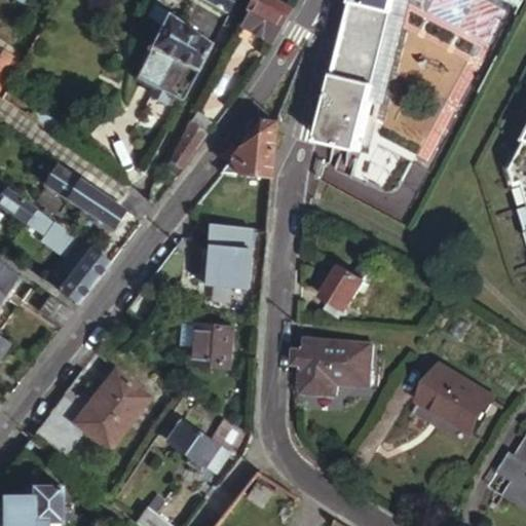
[(156,4),(150,0),(146,0),(139,9),(148,15),(156,4)]
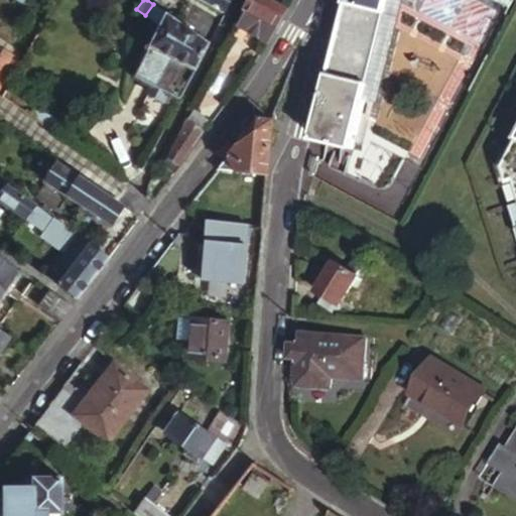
[(199,0),(224,13),(230,0),(199,0)]
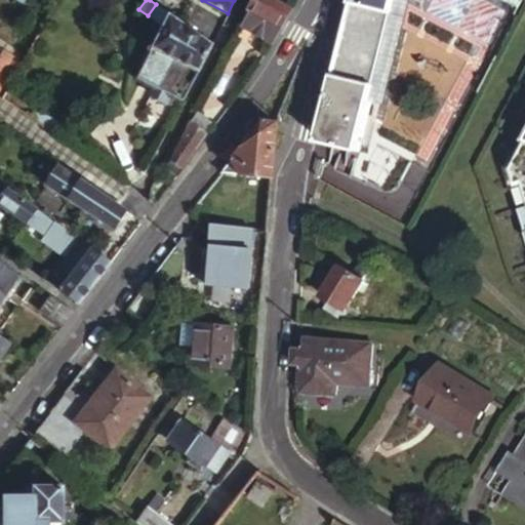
[(269,45),(288,9),(272,0),(248,0),(244,9),(248,12),(240,27),(269,45)]
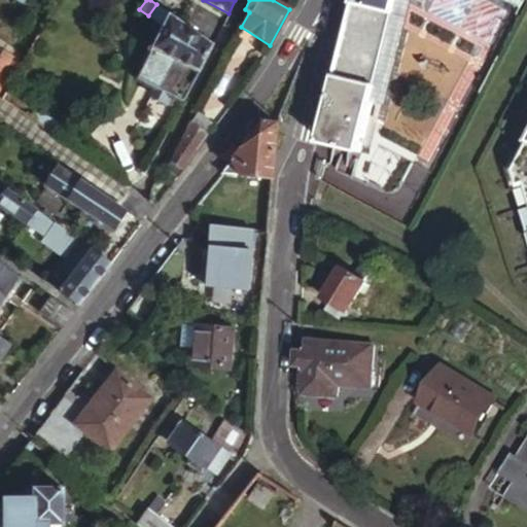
[(354,0),(321,141),(360,150),(372,103),(396,0),(354,0)]
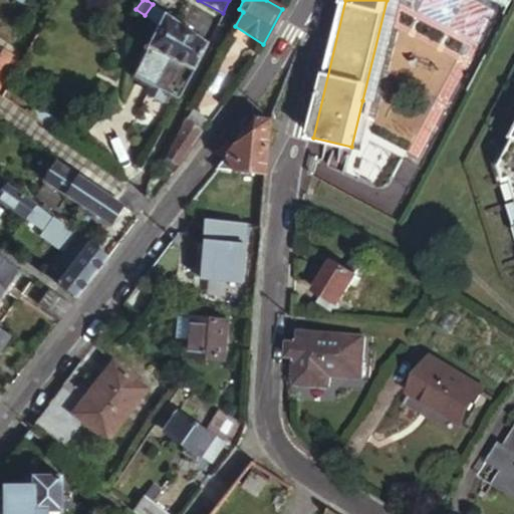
[(387,0),(362,100),(366,100),(369,99),(372,98),(375,95),(377,92),(378,87),(399,10),(399,5),(398,0),(397,0),(387,0)]
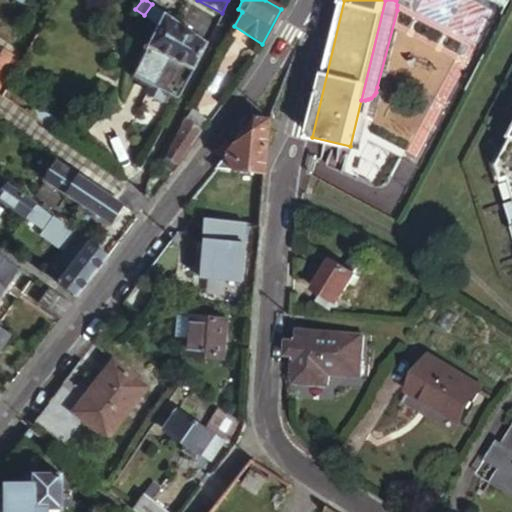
[(152,4),(144,15),(151,21),(159,27),(166,14),(152,4)]
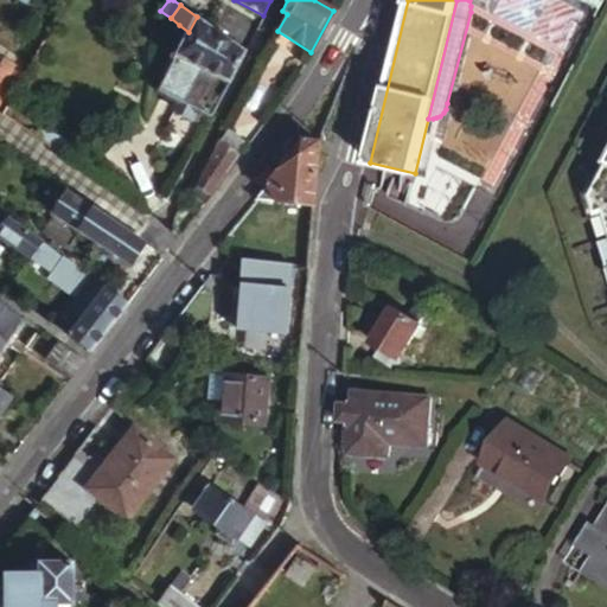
[(209,117),(244,52),(197,17),(189,32),(179,25),(163,56),(172,62),(164,78),(157,90),(209,117)]
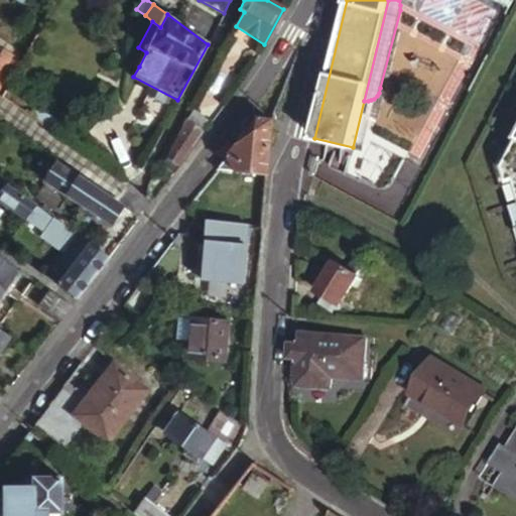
[(0,50),(9,57),(12,51),(0,42),(0,50)]
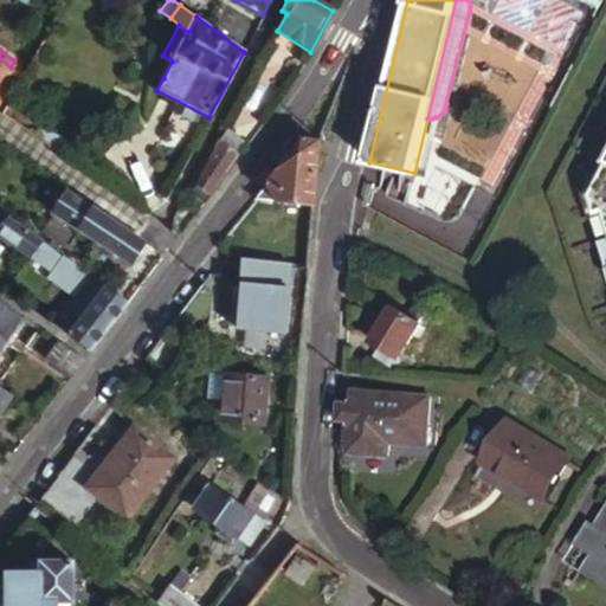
[(172,62),(162,56),(154,72),(163,78),(172,62)]
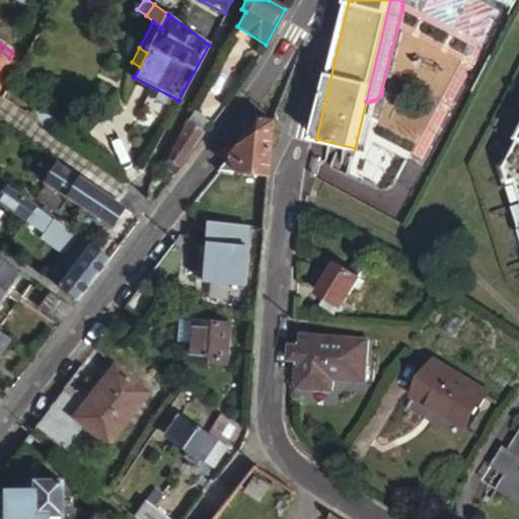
[(0,91),(19,57),(12,52),(9,58),(0,51),(0,91)]
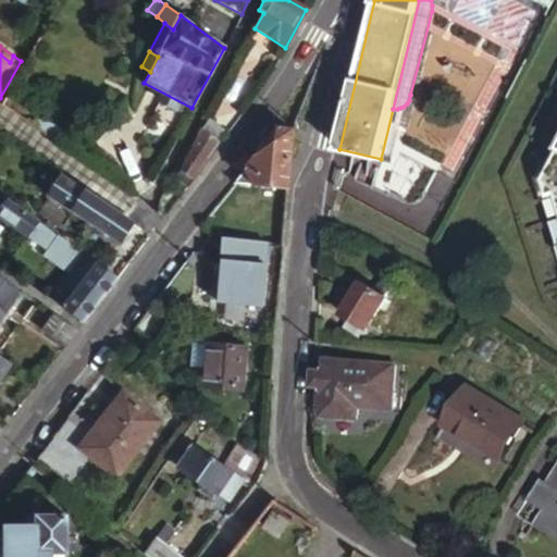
[(44,138),(50,126),(39,119),(32,131),(44,138)]
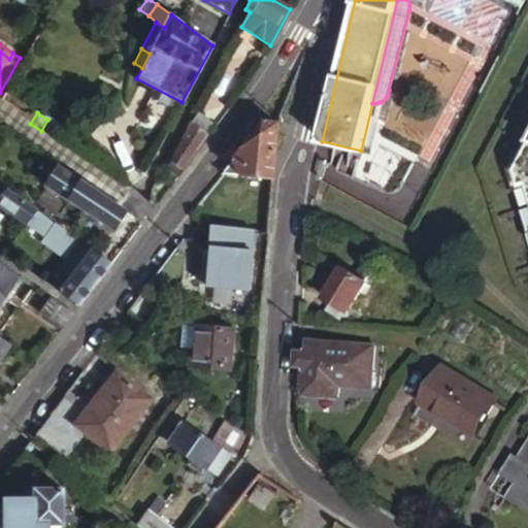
[(203,132),(210,123),(197,112),(192,121),(166,169),(169,171),(176,159),(183,163),(205,133),(203,132)]
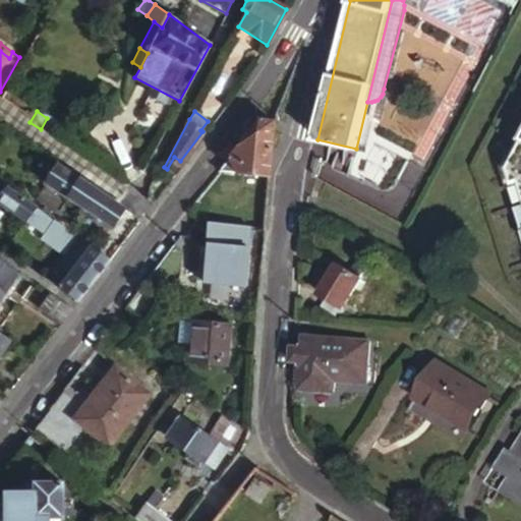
[(41,129),(53,137),(60,126),(47,118),(41,129)]
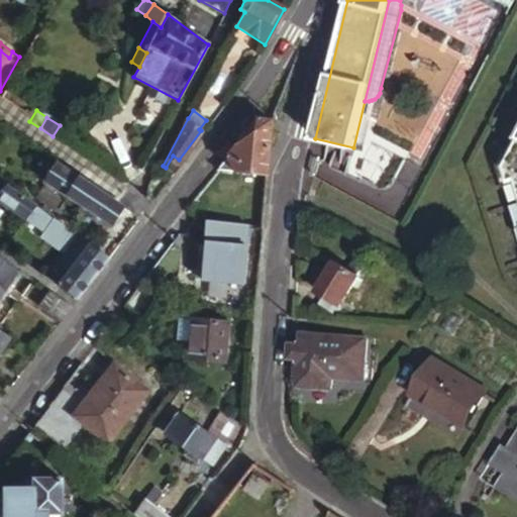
[(254,118),(215,169),(264,175),(268,119),(254,118)]
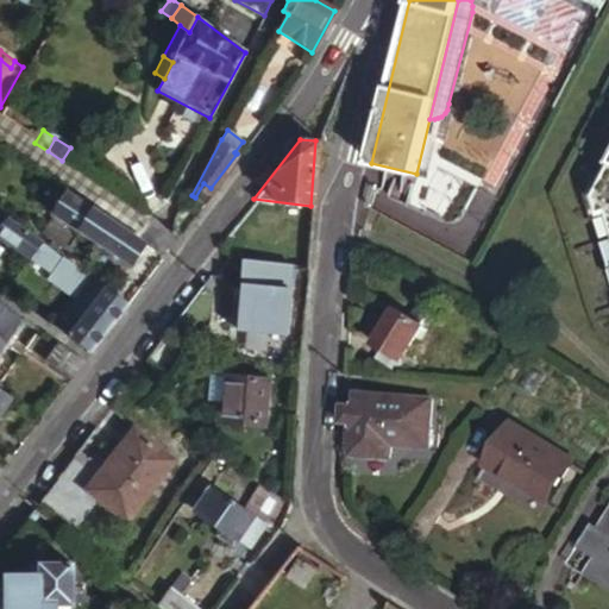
[(608,167),(594,196),(600,213),(607,211),(608,217),(608,167)]
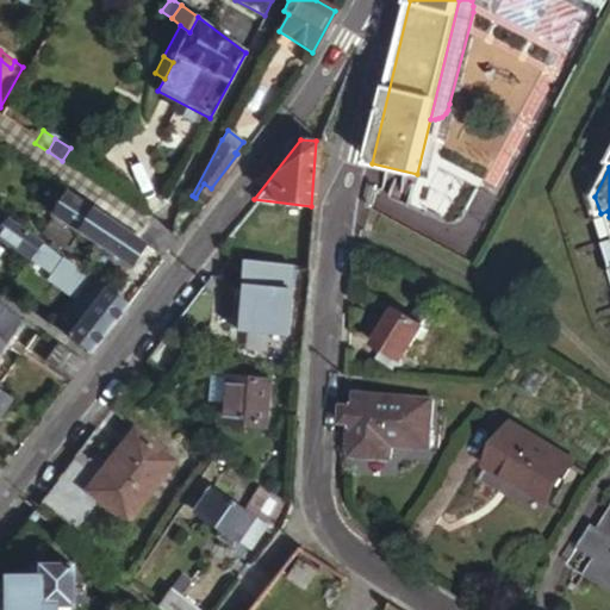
[(207,193),(211,188),(204,184),(195,198),(201,201),(207,193)]
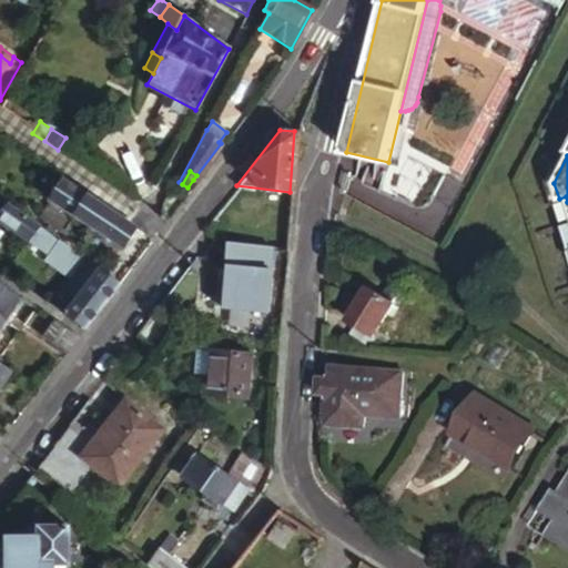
[(88,194),(62,176),(50,195),(74,213),(88,194)]
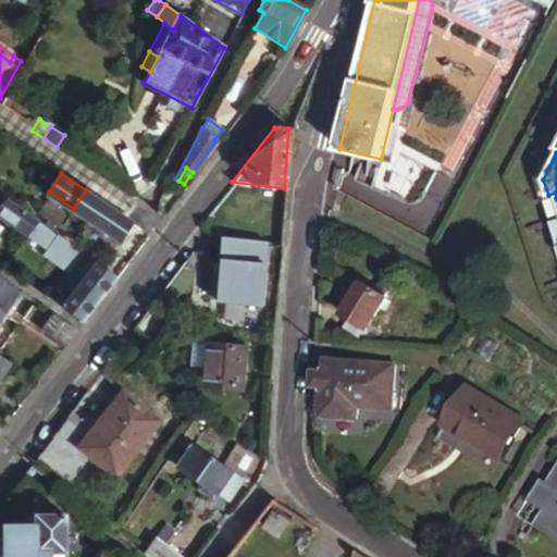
[(86,190),(73,209),(116,242),(131,222),(86,190)]
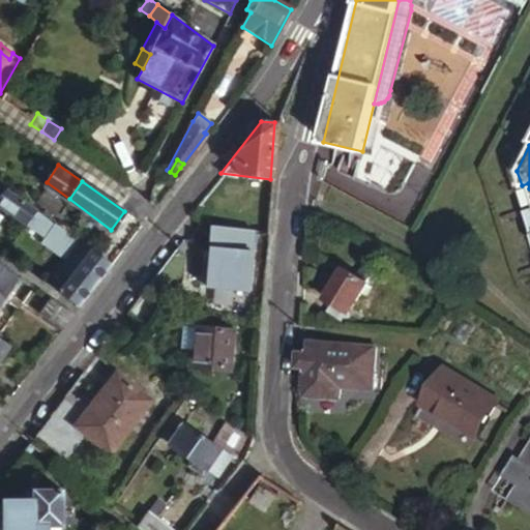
[(38,212),(0,183),(0,205),(9,212),(16,216),(28,226),(38,212)]
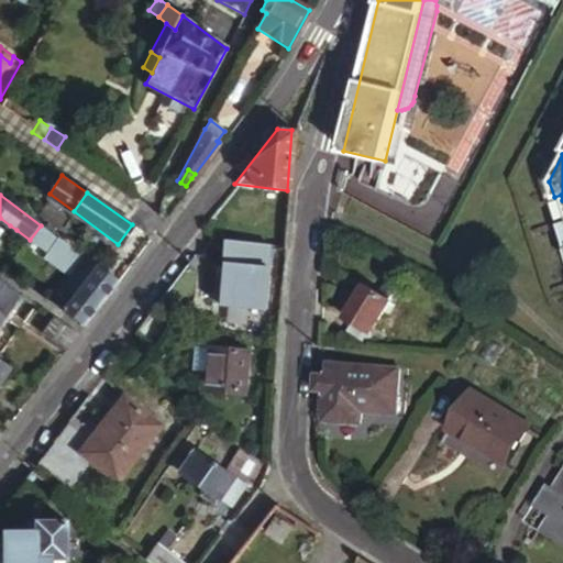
[(17,230),(10,225),(7,229),(14,234),(17,230)]
